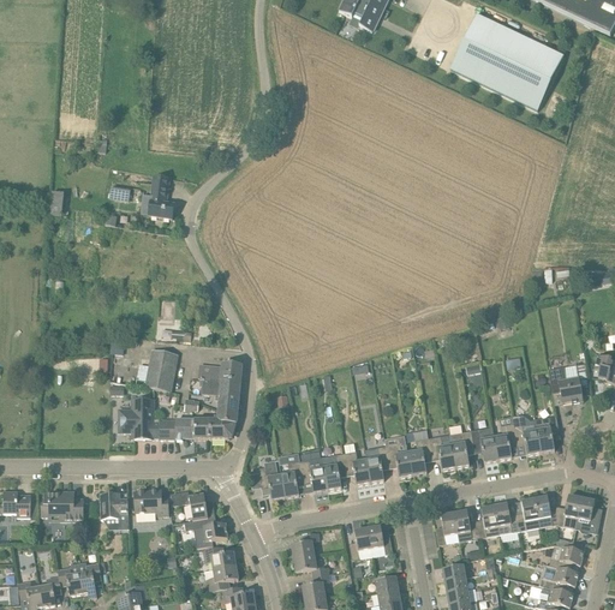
[(344,0),(339,11),(352,17),(354,13),(363,17),(359,24),(372,30),(387,0),(344,0)]
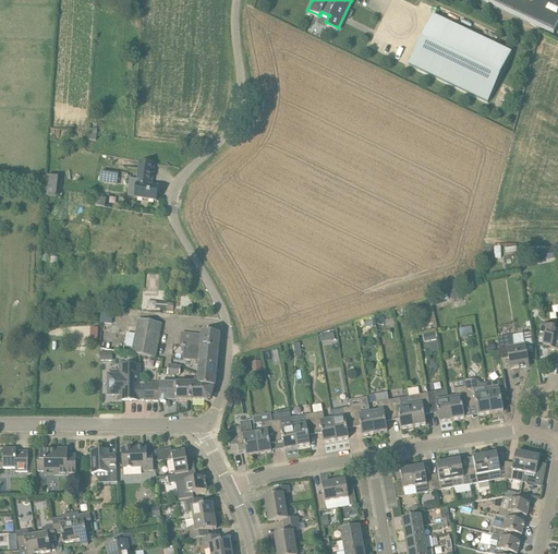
[(513,49),(433,9),(421,35),(408,61),(488,100),(513,49)]
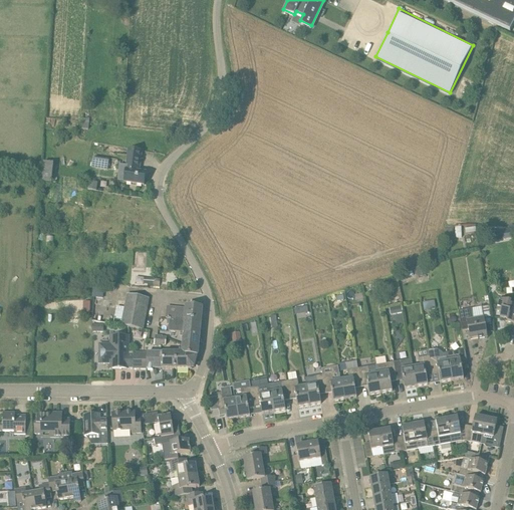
[(88,126),(90,115),(82,114),(81,125),(88,126)]
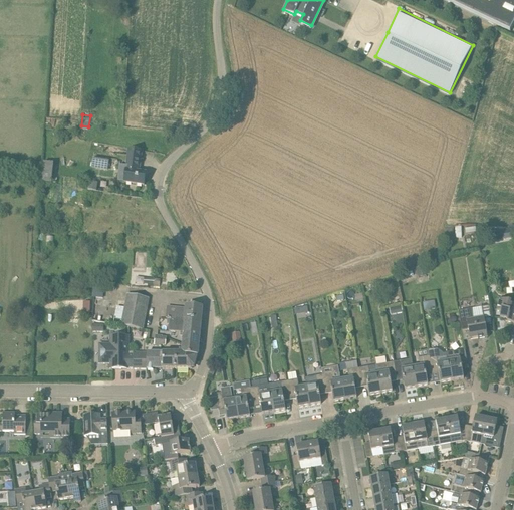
[(139,168),(141,149),(127,146),(123,179),(145,182),(146,170),(139,168)]
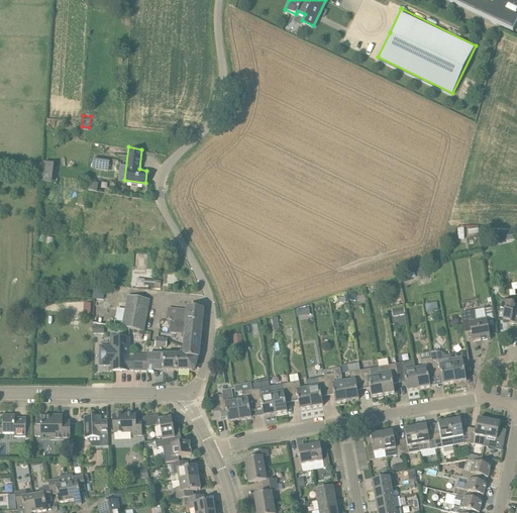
[(108,167),(110,158),(92,156),(91,164),(108,167)]
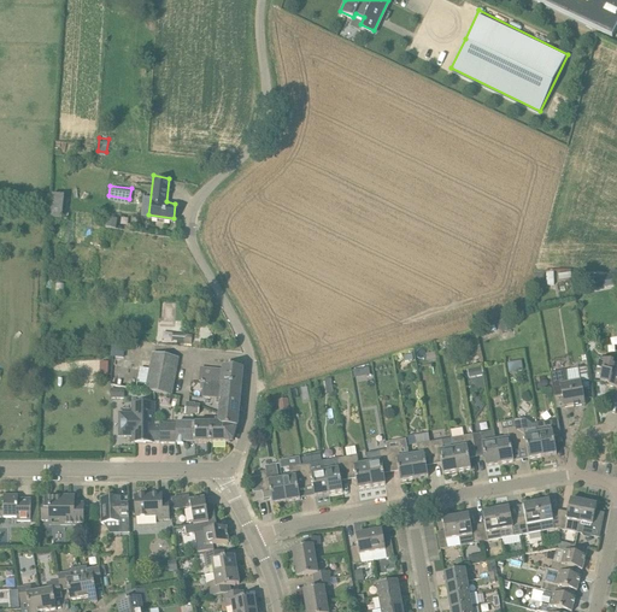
[(64,192),(52,190),(50,215),(62,216),(64,192)]
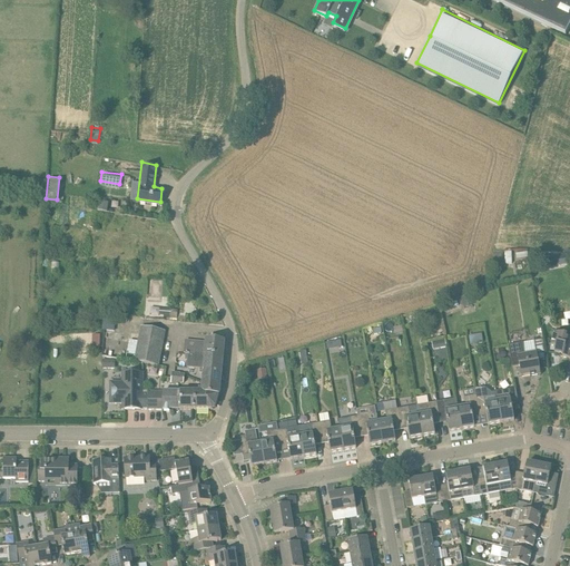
[(500,261),(503,246),(494,247),(491,259),(500,261)]
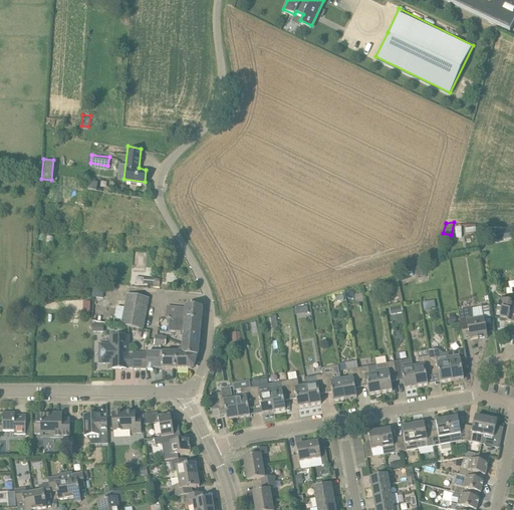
[(497,227),(498,236),(510,235),(509,225),(497,227)]
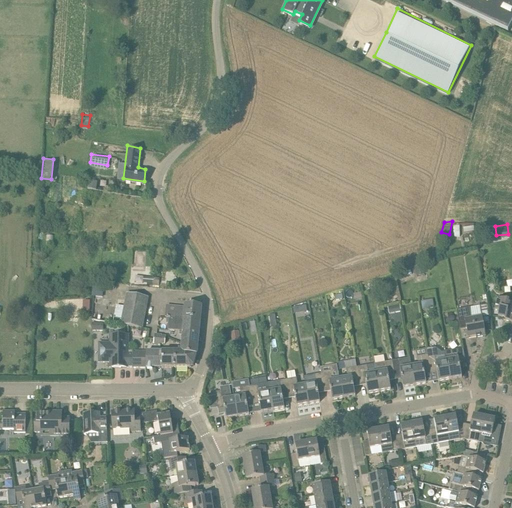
[(417,274),(426,271),(423,263),(414,265),(417,274)]
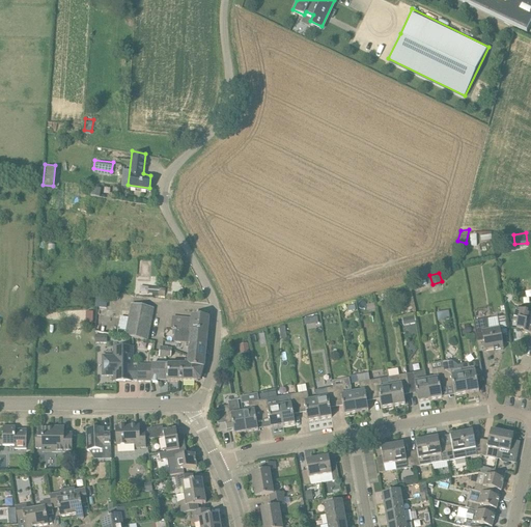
[(165,293),(166,284),(152,283),(152,292),(165,293)]
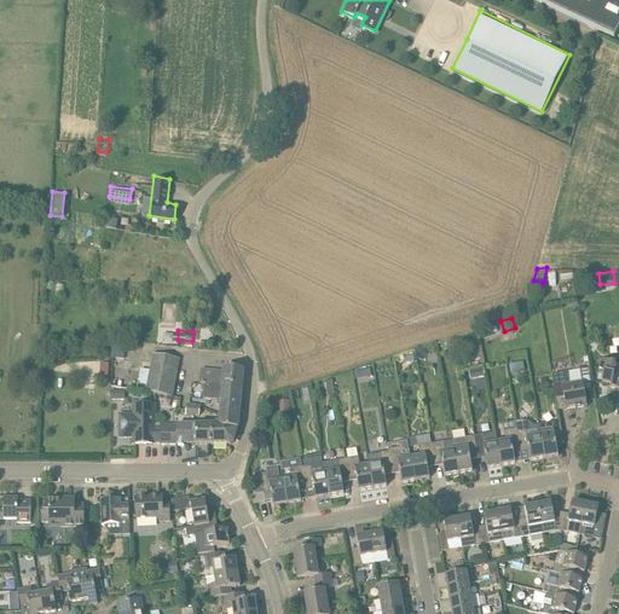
[(122,353),(123,342),(114,341),(113,352),(122,353)]
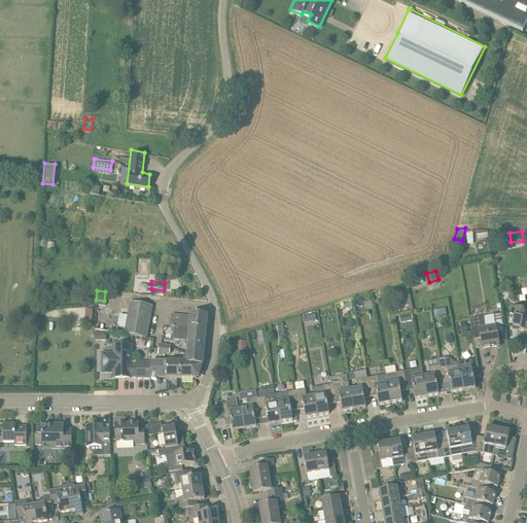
[(147,335),(153,303),(130,298),(124,330),(147,335)]
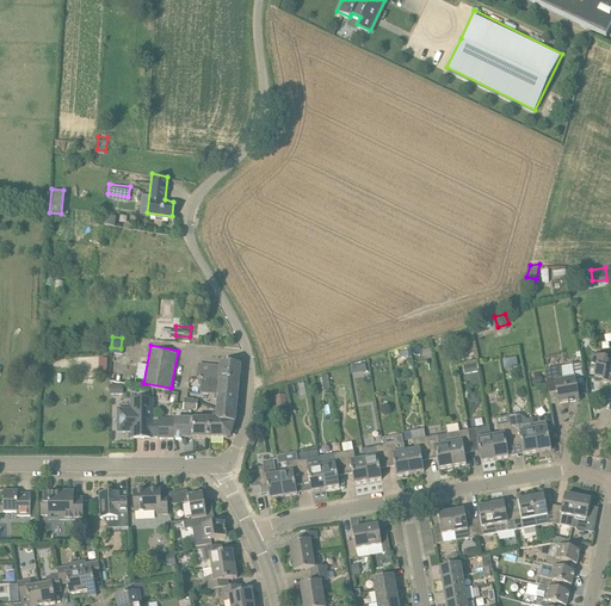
[(610,379),(610,358),(609,358),(610,356),(594,352),(591,366),(596,368),(594,373),(600,375),(600,378),(610,379)]
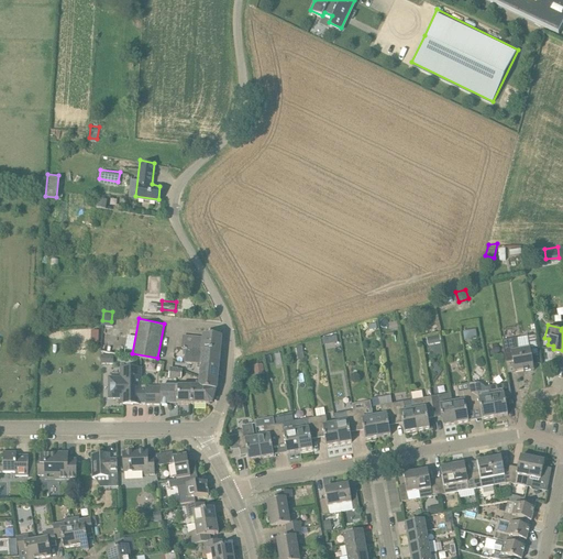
[(464,337),(477,335),(476,326),(463,328),(464,337)]
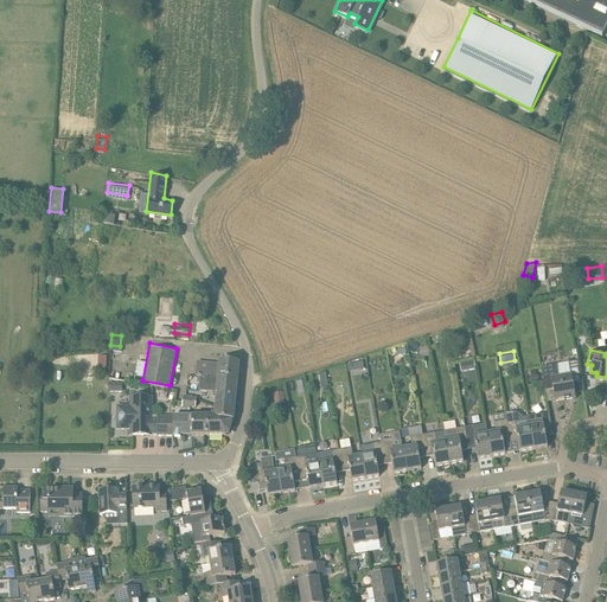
[(218,358),(198,357),(196,372),(199,372),(237,376),(238,359),(218,358)]
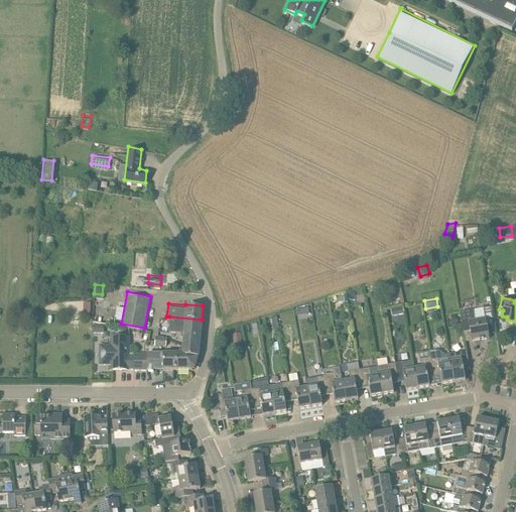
[(491,303),(483,304),(485,316),(493,314),(491,303)]
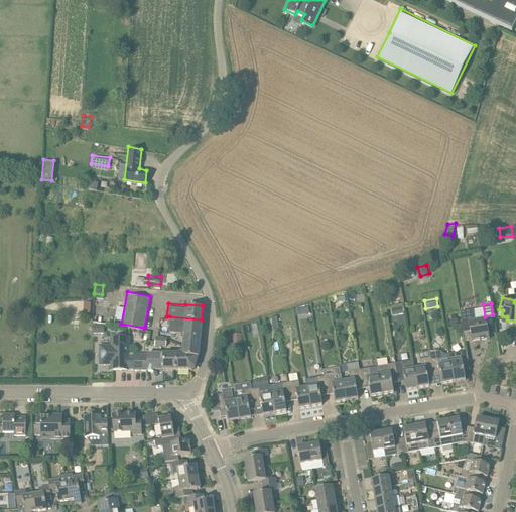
[(489,336),(487,323),(485,316),(475,317),(473,306),(460,309),(464,329),(470,328),(472,337),(480,335),(480,337),(489,336)]
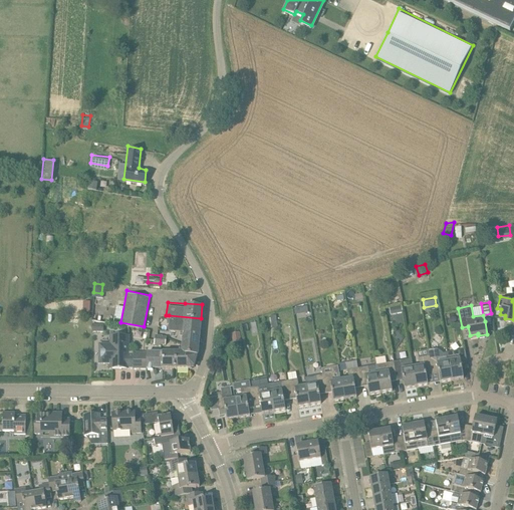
[(201,318),(169,315),(168,327),(181,329),(200,330),(201,318)]
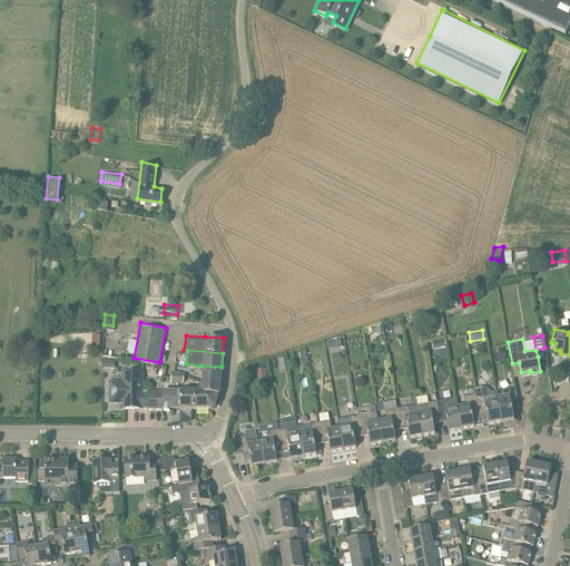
[(116,358),(102,358),(102,367),(116,367),(116,358)]
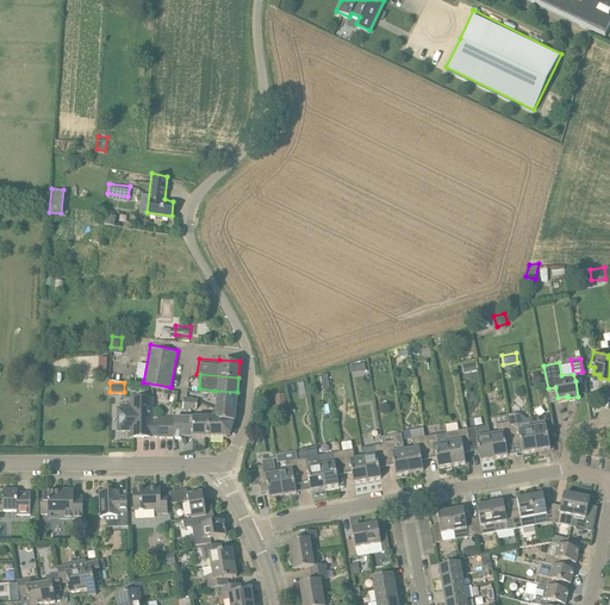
[(235,407),(237,392),(215,391),(213,394),(217,395),(216,405),(235,407)]
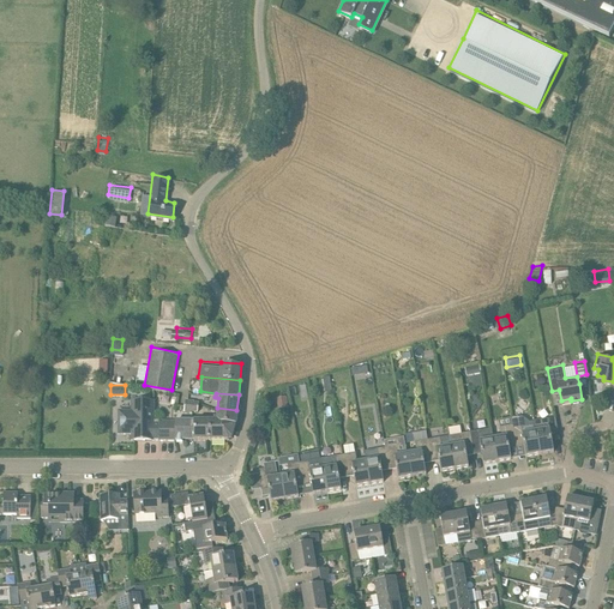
[(278,406),(289,405),(287,395),(277,396),(278,406)]
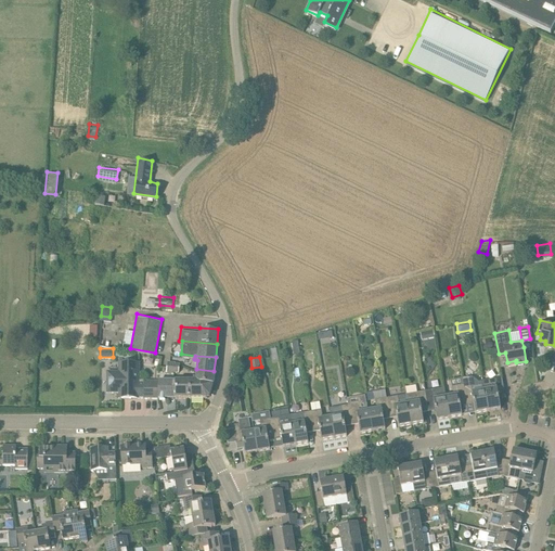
[(143,395),(143,376),(139,376),(139,360),(120,360),(121,369),(111,369),(112,389),(121,389),(121,395),(143,395)]
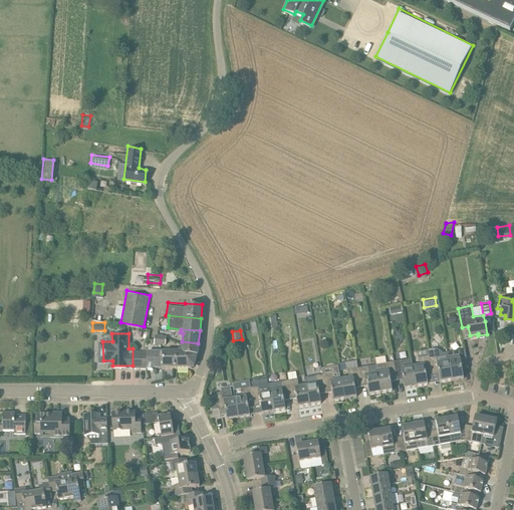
[(197,352),(198,352),(198,343),(182,341),(181,348),(180,348),(179,350),(197,352)]
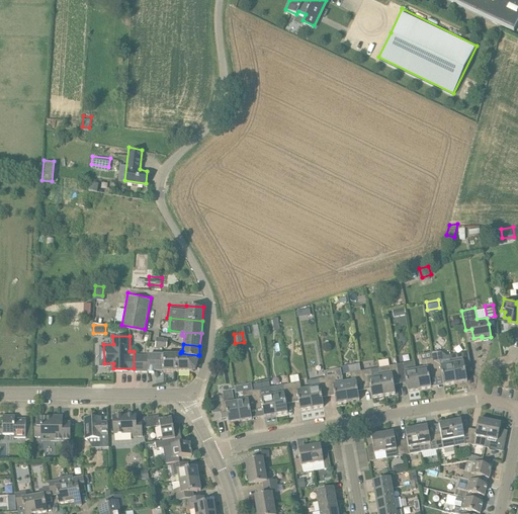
[(450,352),(446,353),(440,348),(432,350),(433,355),(436,374),(442,373),(444,382),(455,380),(450,352)]
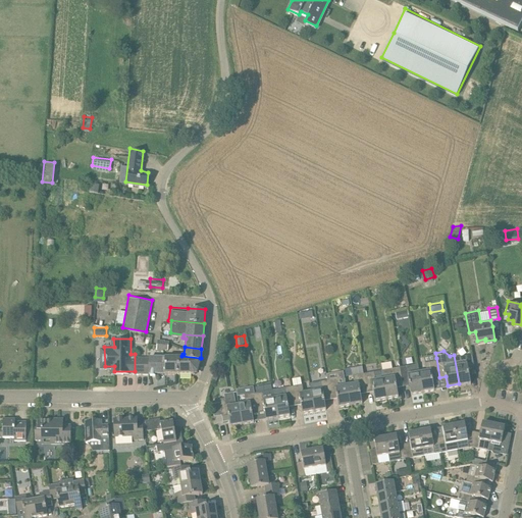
[(459,383),(471,381),(469,372),(476,371),(472,352),(461,354),(454,355),(459,383)]
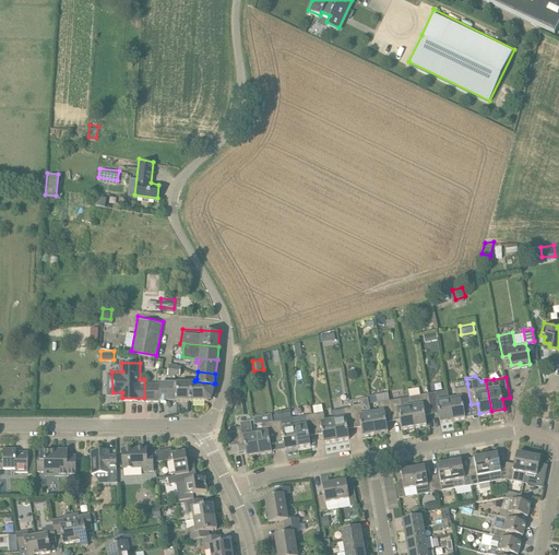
[(191,398),(191,379),(177,379),(145,379),(144,398),(177,398),(191,398)]
